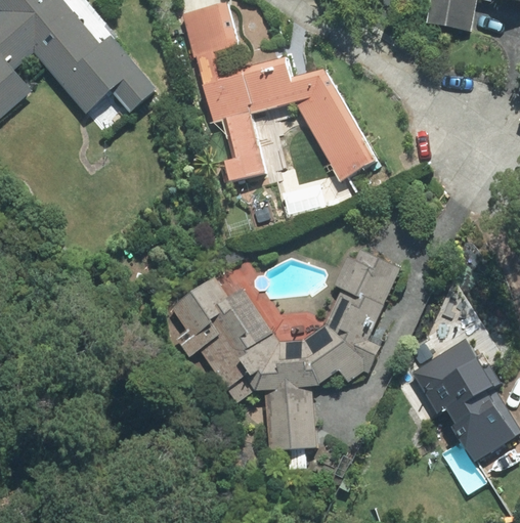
[(101,47),(61,0),(0,0),(0,9),(1,10),(0,11),(0,117),(32,91),(14,69),(35,51),(86,113),(114,91),(131,112),(158,89),(115,36),(101,47)]
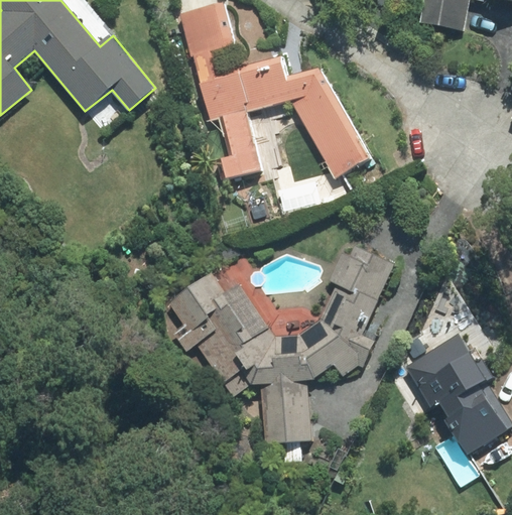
[(424,0),(420,21),(464,30),(470,0),(484,0),(424,0)]
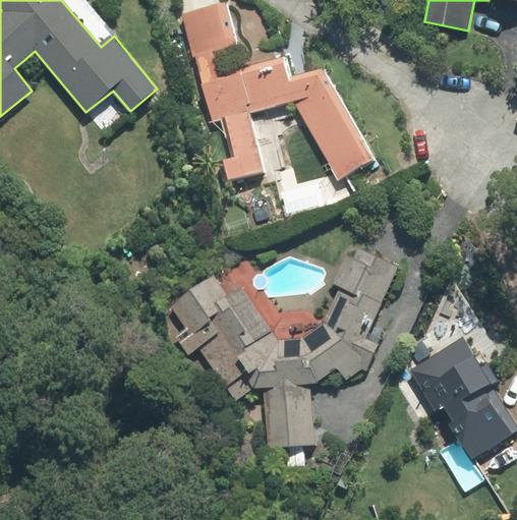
[(292,103),(338,179),(372,158),(324,69),(288,77),(283,57),(219,72),(214,50),(235,45),(225,2),(185,12),(213,122),(222,120),(231,159),(219,162),(223,179),(262,170),(248,114),(292,103)]
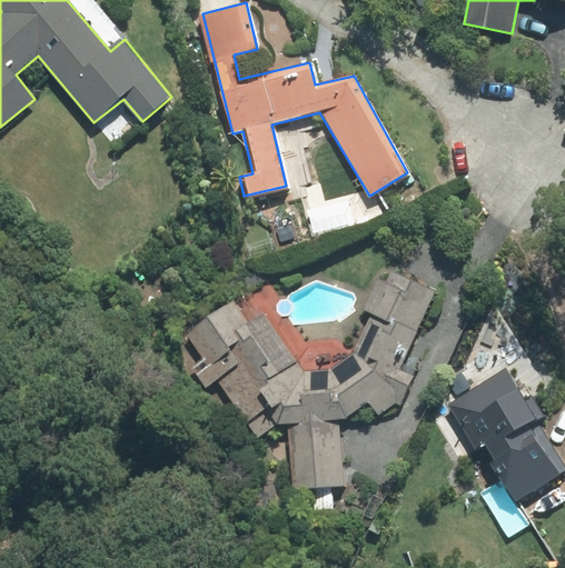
[(295,345),(270,308),(248,322),(234,301),(187,332),(207,362),(194,371),(206,389),(219,380),(257,436),(279,421),(286,420),(291,489),(342,486),(336,419),(347,418),(369,402),(377,416),(400,406),(412,377),(403,372),(436,295),(389,275),(386,282),(374,278),(360,307),(374,312),(356,351),(330,341),(295,345)]
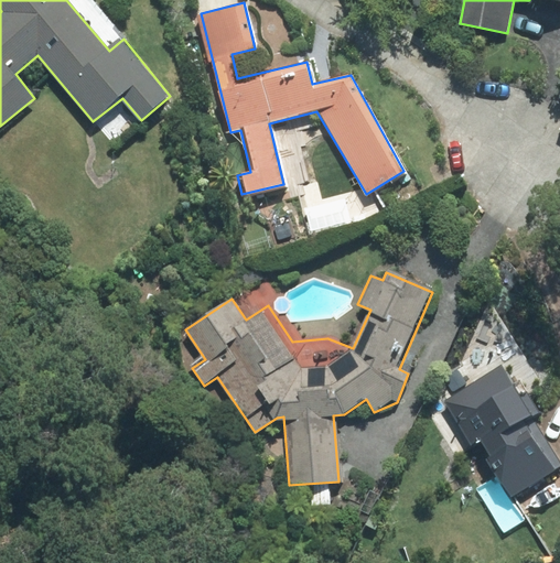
[(499,365),(442,401),(471,445),(480,440),(491,457),(487,459),(512,497),(559,465),(559,457),(534,417),(541,412),(521,381),(514,386),(499,365)]
